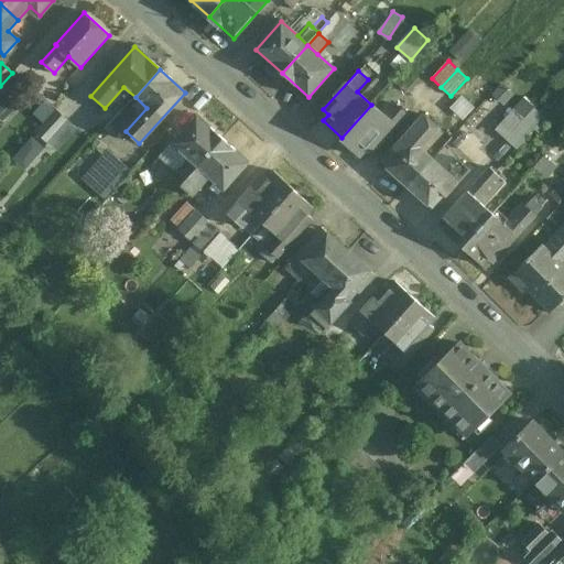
[(12,73),(0,86),(0,94),(6,100),(22,82),(13,73),(12,73)]
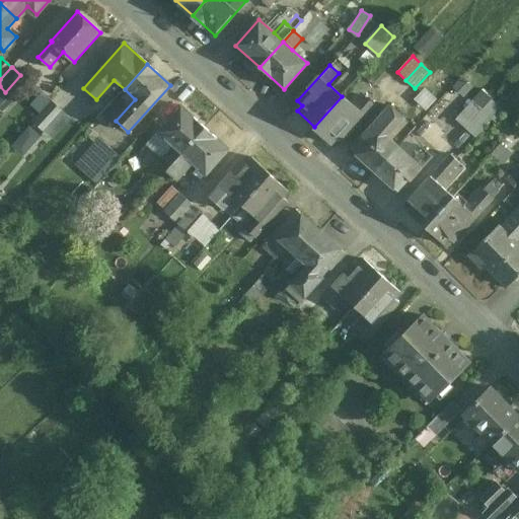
[(355,107),(342,96),(314,127),(332,143),(338,137),(342,142),(375,105),(365,96),(355,107)]
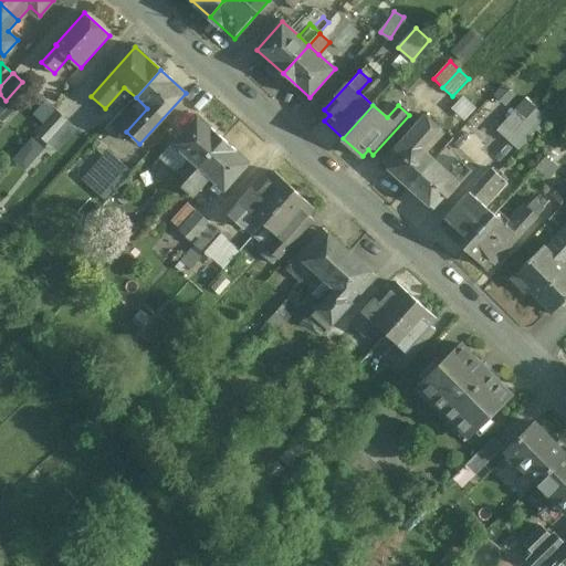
[(515,109),(496,132),(507,140),(526,119),(515,109)]
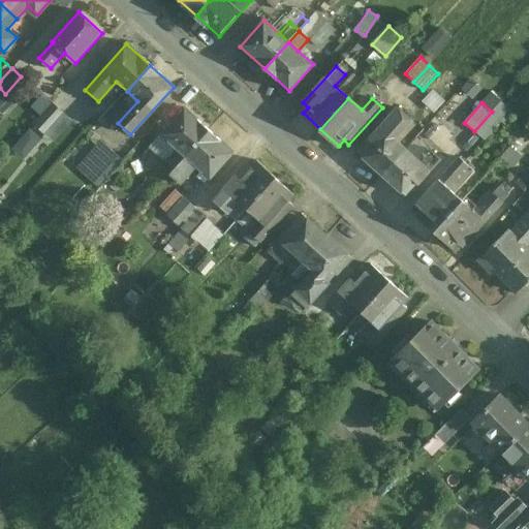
[(63,113),(53,103),(34,124),(44,133),(63,113)]
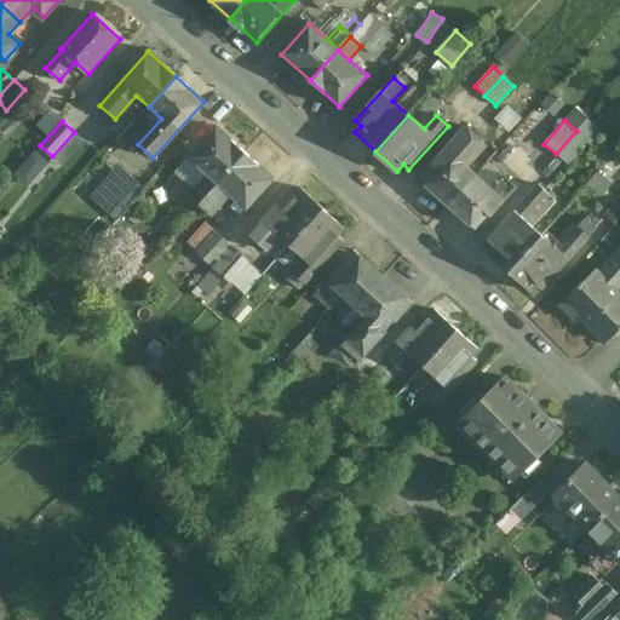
[(245,153),(216,126),(188,158),(206,173),(217,184),(245,153)]
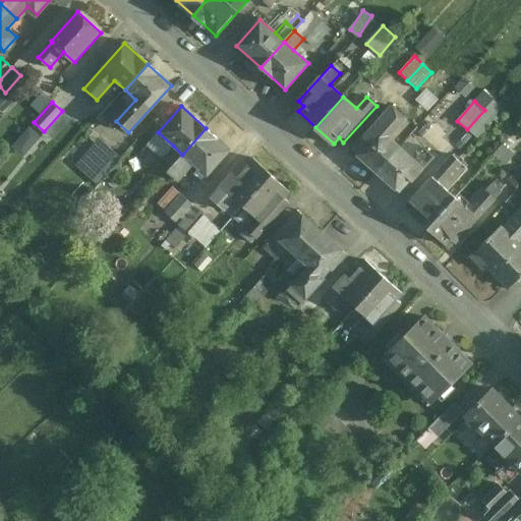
[(390,106),(352,148),(378,171),(400,147),(387,134),(403,117),(390,106)]
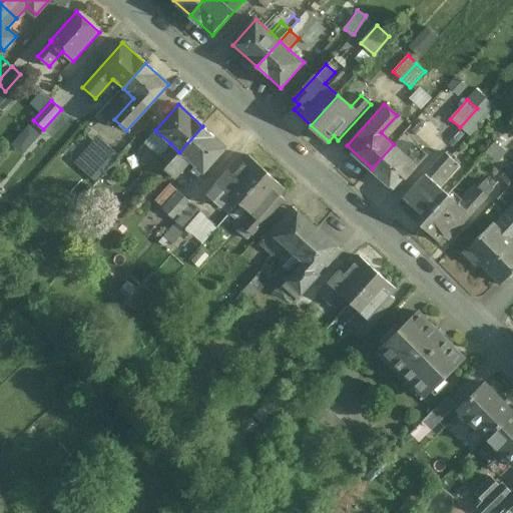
[(477,108),(460,127),(471,137),(488,117),(477,108)]
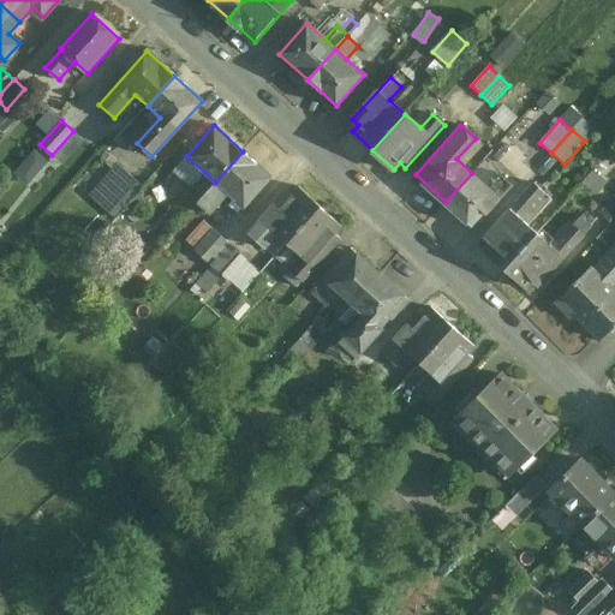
[(30,183),(46,160),(34,151),(18,174),(30,183)]
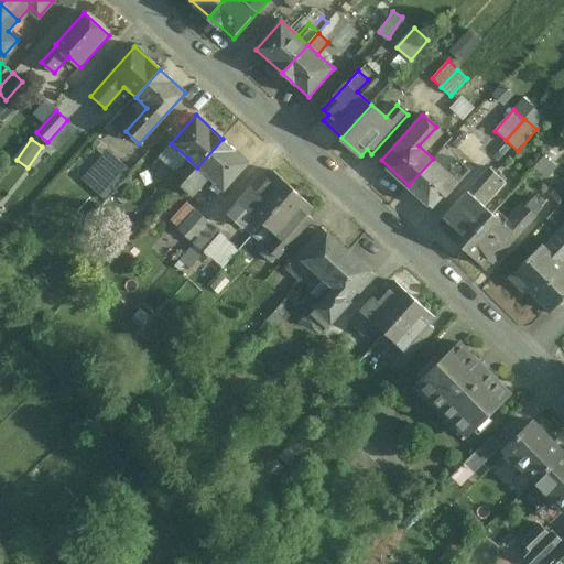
[(249,162),(223,139),(197,167),(207,176),(224,191),(249,162)]
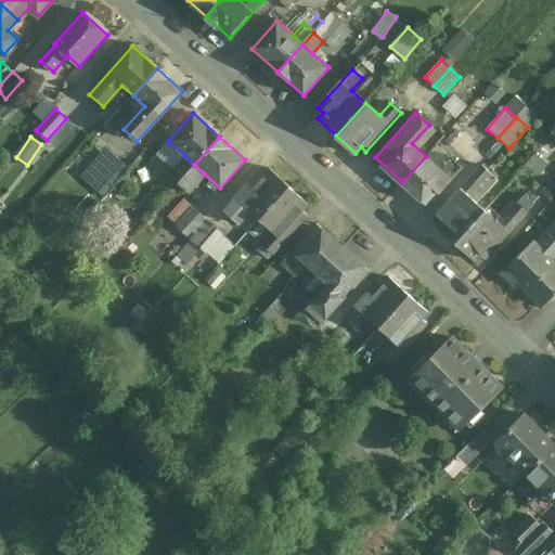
[(437,166),(426,156),(402,182),(427,205),(461,167),(448,154),(437,166)]
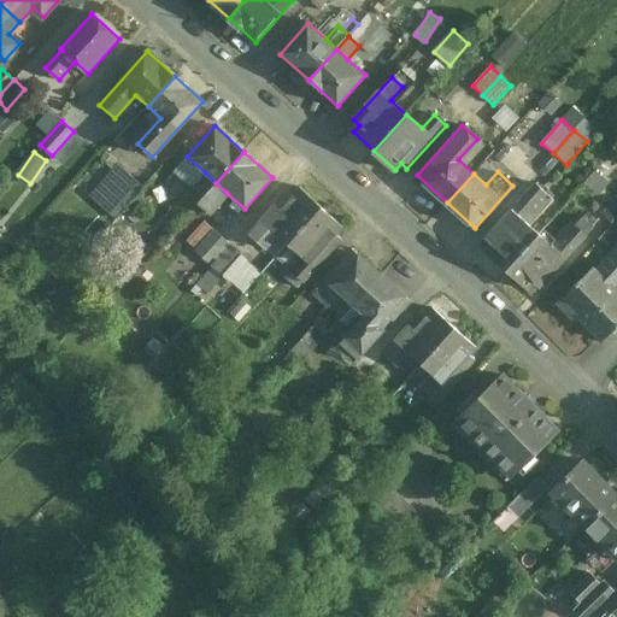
[(205,172),(193,186),(204,197),(216,183),(205,172)]
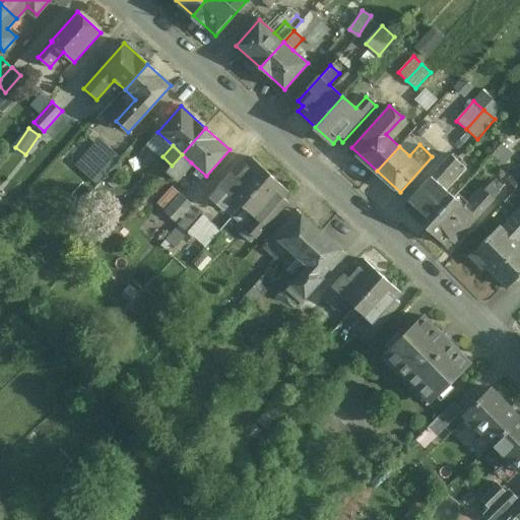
[(110,148),(92,168),(103,177),(121,158),(110,148)]
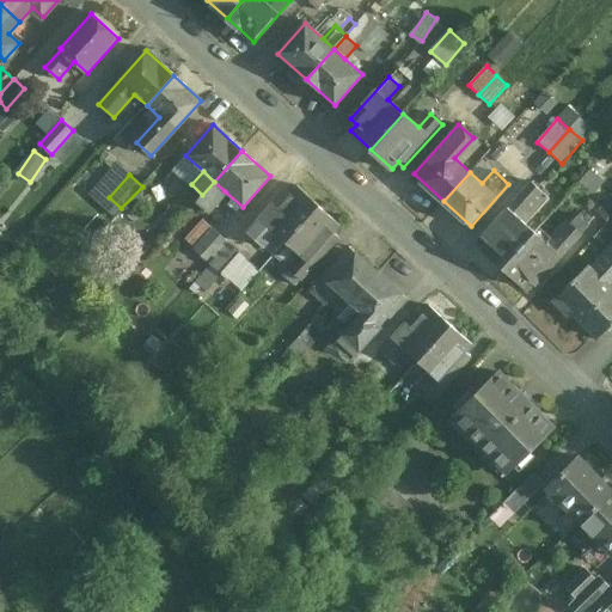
[(225,191),(214,182),(202,195),(213,204),(225,191)]
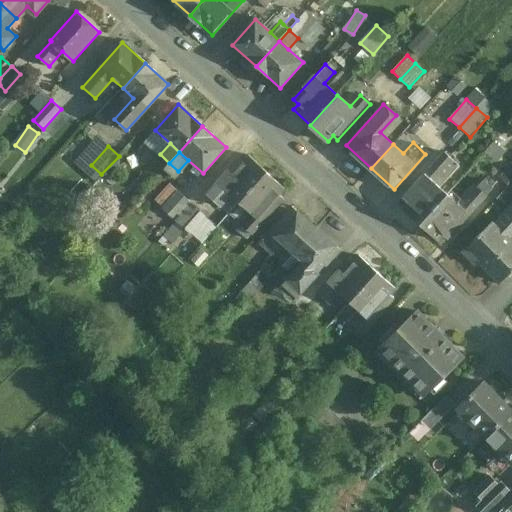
[(444,152),(402,198),(407,202),(402,208),(420,224),(447,194),(440,187),(459,166),(444,152)]
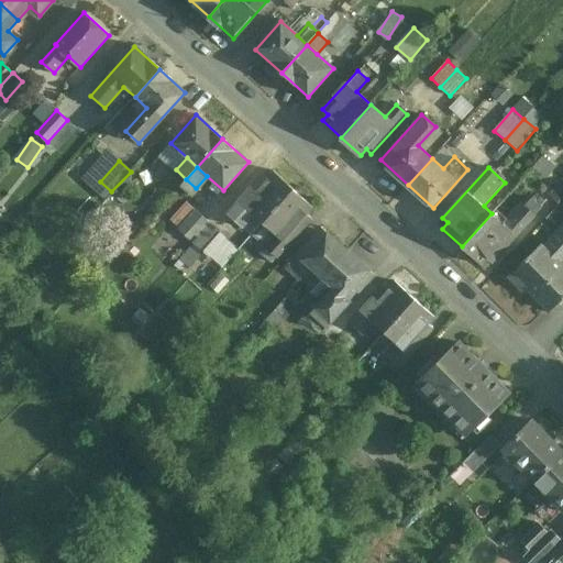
[(268,178),(263,174),(228,213),(239,222),(249,211),(263,223),(294,189),(274,172),(268,178)]
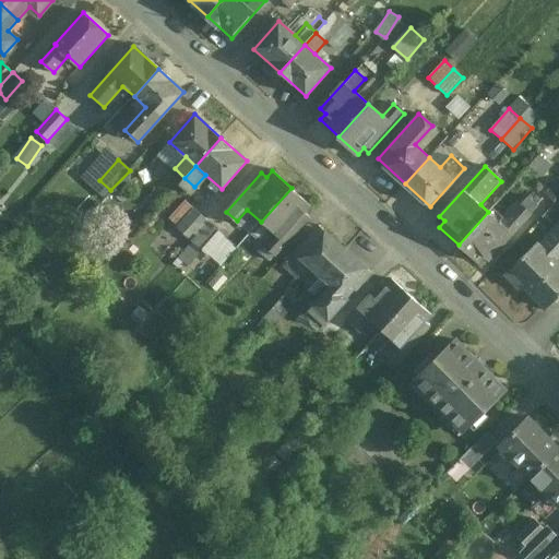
[(292,188),(261,222),(275,235),(265,246),(275,256),(310,216),(306,212),(312,205),(292,188)]
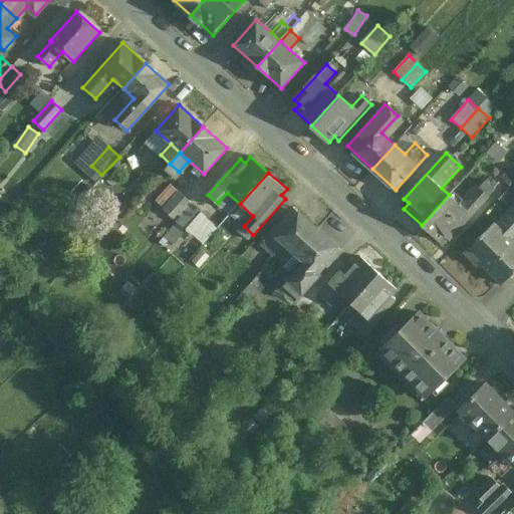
[(462,207),(449,195),(422,225),(440,242),(446,235),(450,239),(488,197),(479,188),(462,207)]
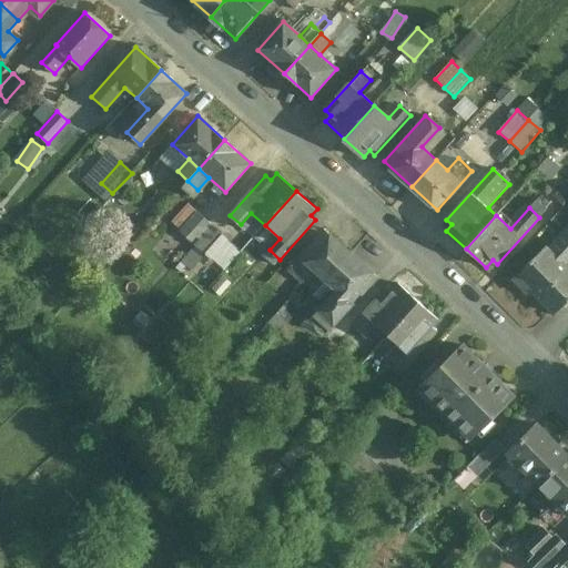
[(198,212),(180,232),(193,244),(211,224),(198,212)]
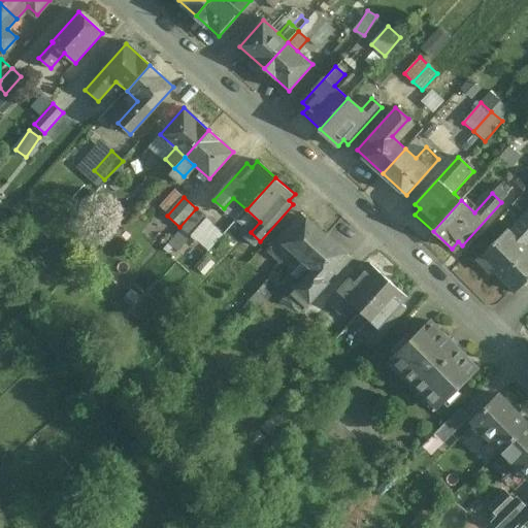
[(197,208),(180,228),(191,237),(207,218),(197,208)]
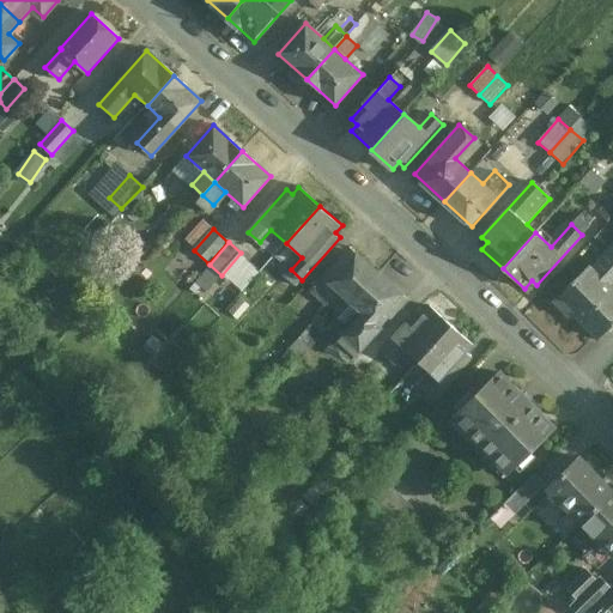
[(352,247),(311,291),(323,301),(326,303),(338,289),(352,303),(380,272),(352,247)]
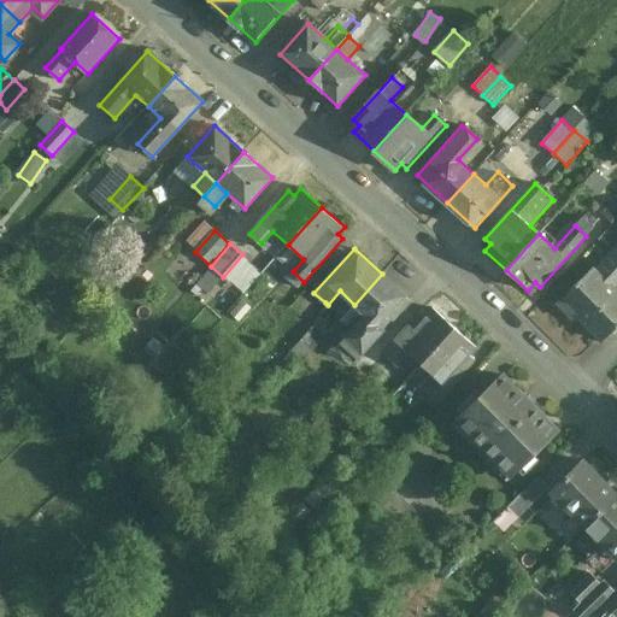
[(616,288),(616,256),(613,253),(594,274),(613,292),(616,288)]
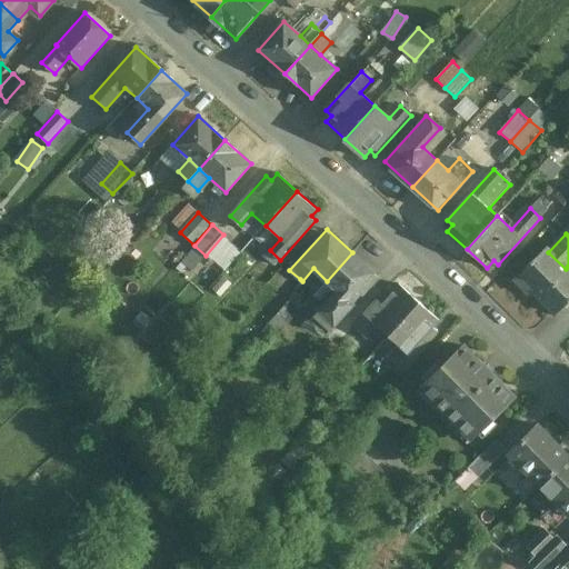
[(548,252),(545,249),(513,280),(528,293),(530,291),(555,315),(568,299),(568,272),(566,269),(548,252)]
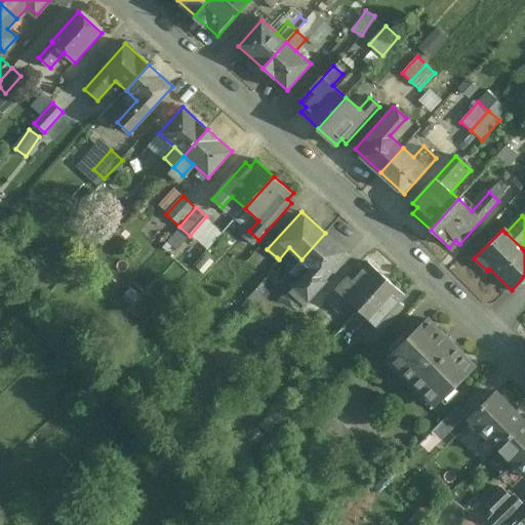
[(350,255),(325,233),(301,259),(313,269),(292,292),(306,304),(350,255)]
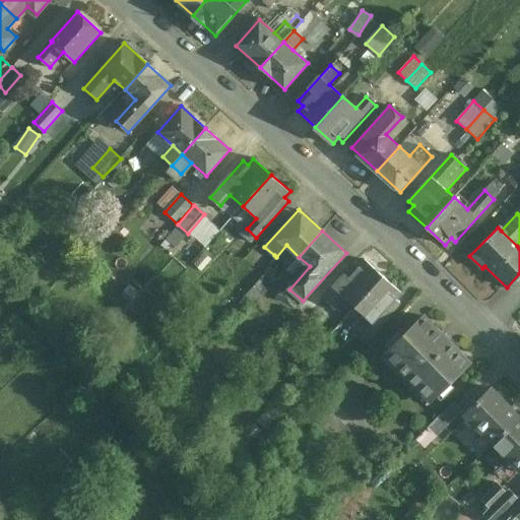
[(269,264),(236,301),(248,313),(299,257),(286,245),(276,257),(274,255),(267,263),(269,264)]
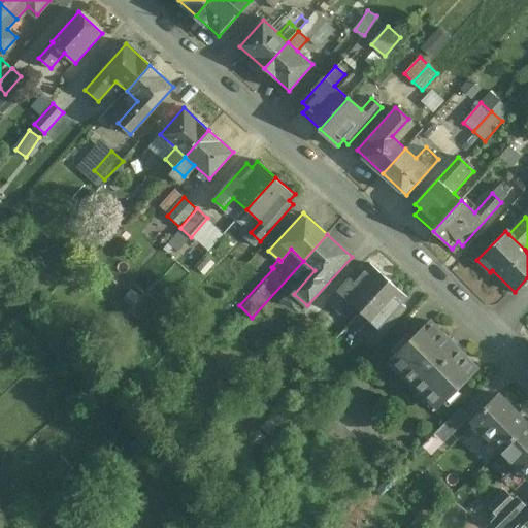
[(364,269),(360,266),(327,302),(336,311),(347,300),(360,312),(389,281),(370,263),(364,269)]
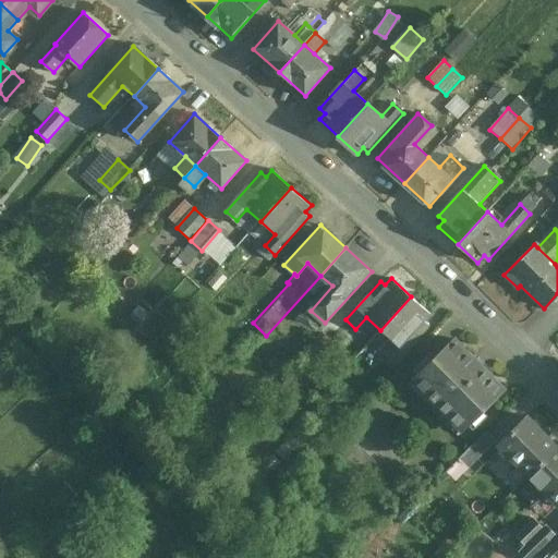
[(411,296),(380,330),(393,342),(383,354),(393,363),(429,324),(424,319),(431,314),(411,296)]
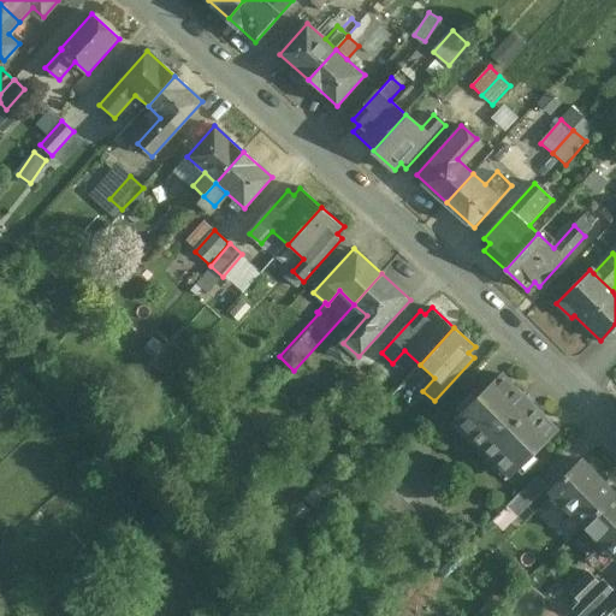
[(555,431),(499,375),(455,419),(510,474),(555,431)]
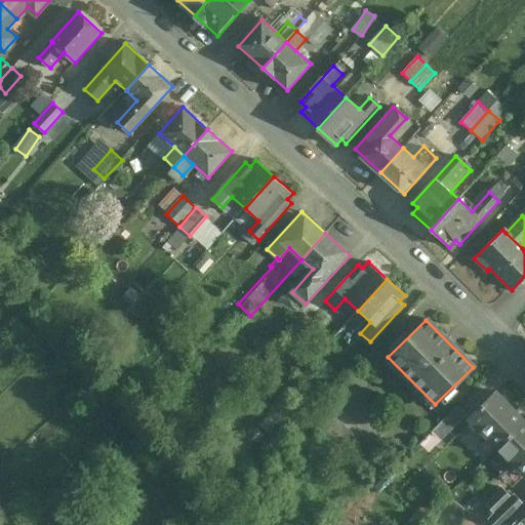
[(524,421),(495,393),(469,418),(497,447),(524,421)]
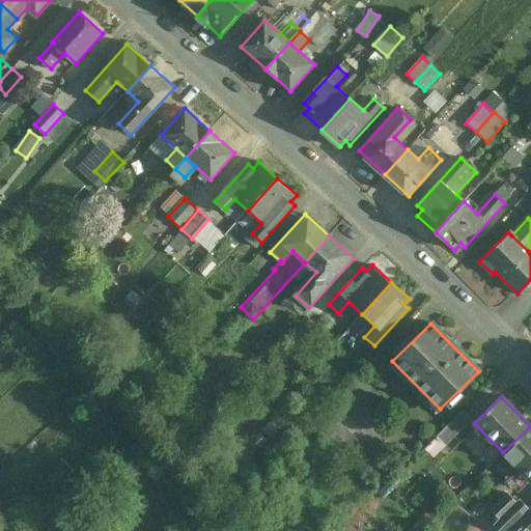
[(463,410),(437,437),(446,446),(473,420),(463,410)]
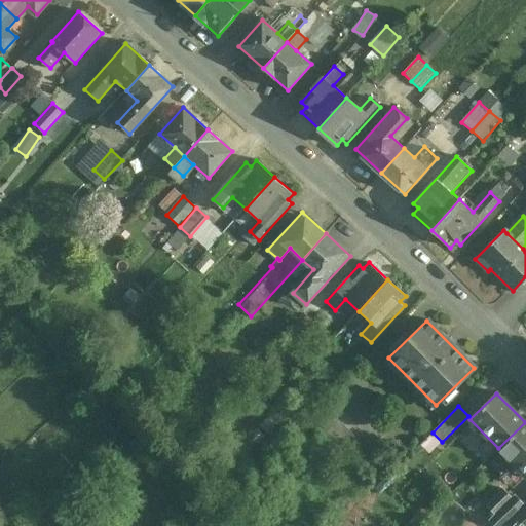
[(371,452),(328,409),(310,426),(353,470),(371,452)]
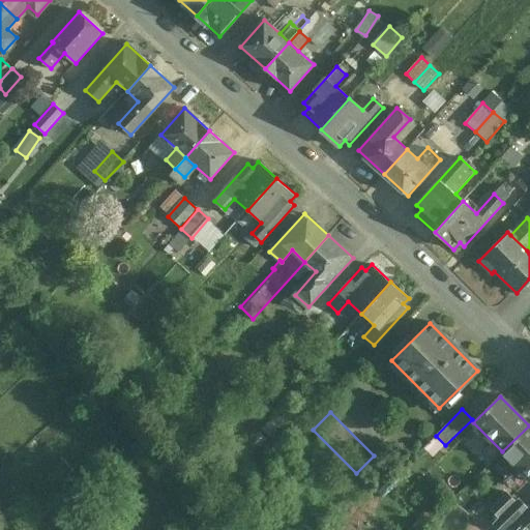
[(529,427),(529,425),(502,451),(529,479),(529,427)]
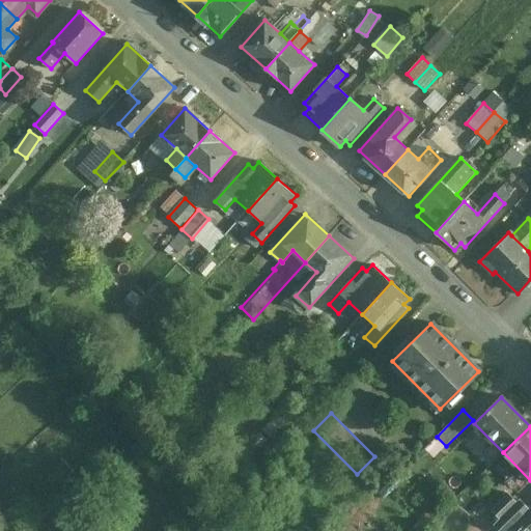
[(516,501),(508,493),(491,510),(499,519),(493,525),(499,530),(508,530),(510,530),(509,529),(530,509),(529,508),(520,499),(516,501)]
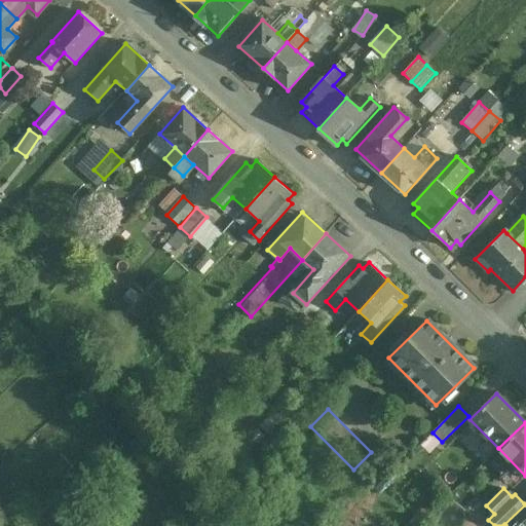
[(525,525),(525,501),(524,503),(525,504),(504,524),(505,525),(503,525),(525,525)]
